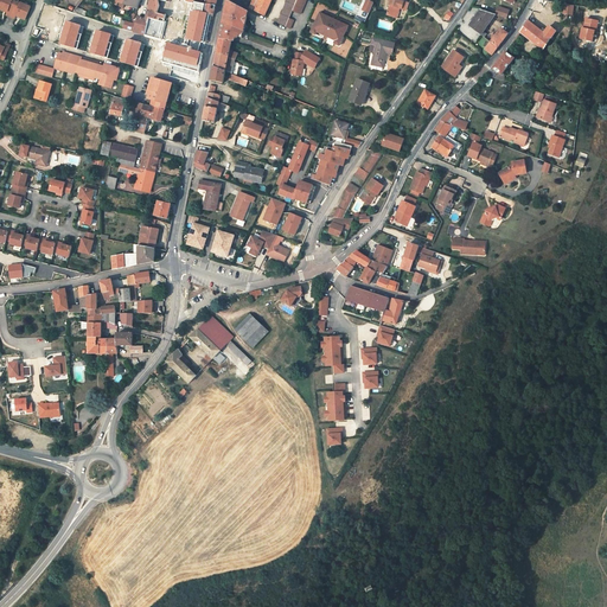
[(14,1),(12,0),(4,0),(0,10),(6,13),(7,11),(11,13),(10,16),(13,18),(19,5),(14,2),(14,1)]
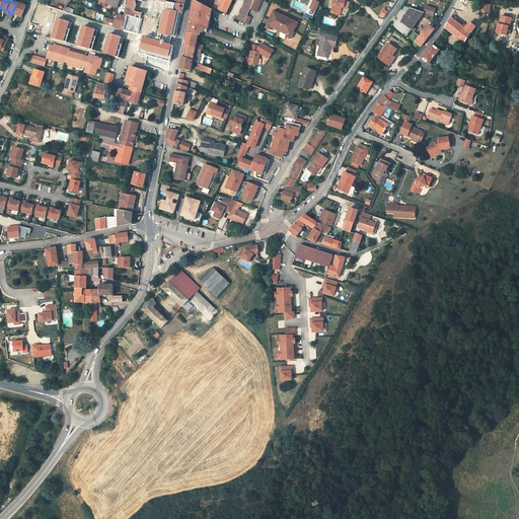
[(125,17),(128,17),(128,15),(136,17),(136,15),(139,15),(139,12),(135,11),(136,4),(135,0),(129,0),(128,10),(126,14),(125,17)]
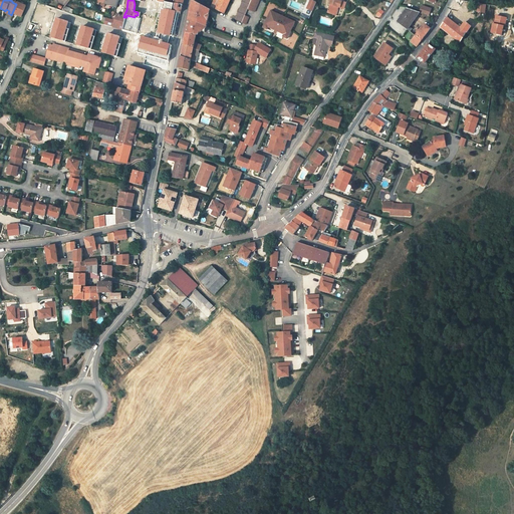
[(196,10),(197,7),(209,14),(210,11),(210,9),(193,0),(193,3),(191,8),(196,10)]
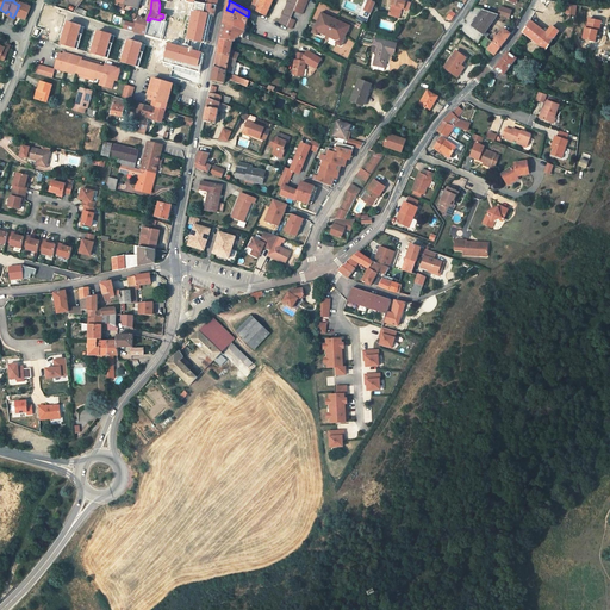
[(254,0),(250,8),(266,16),(273,0),(254,0)]
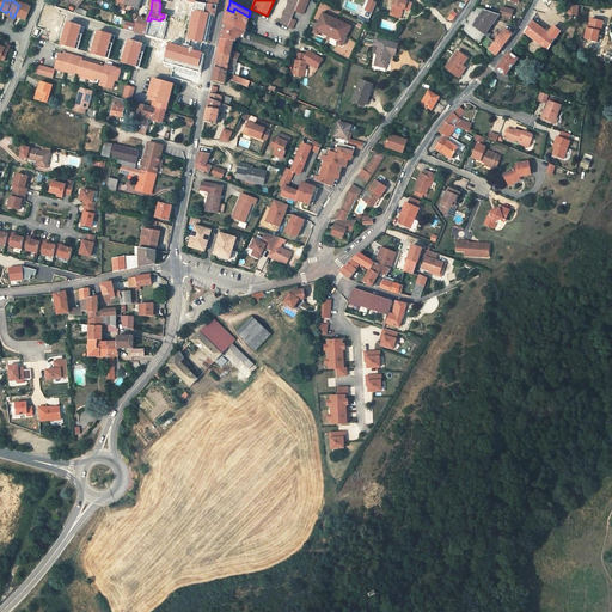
[(297,10),(300,0),(291,0),(281,24),(288,28),(292,19),(297,10)]
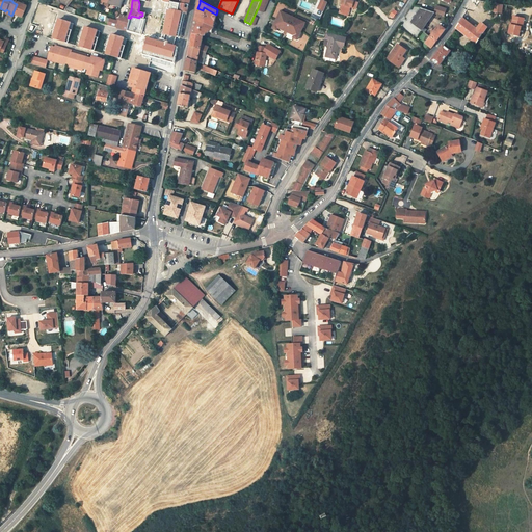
[(264,11),(268,0),(261,0),(258,8),(264,11)]
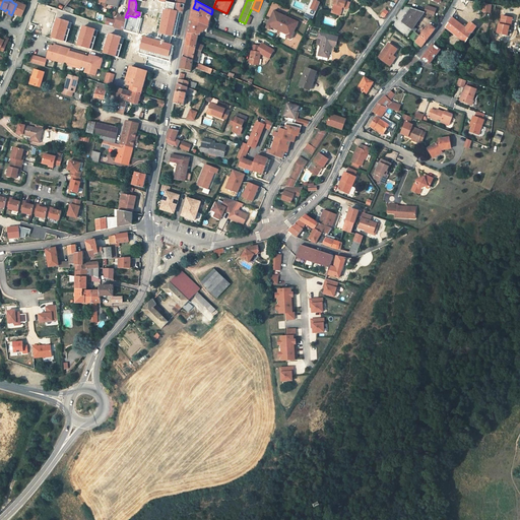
[(314,0),(311,9),(316,11),(320,2),(315,0),(314,0)]
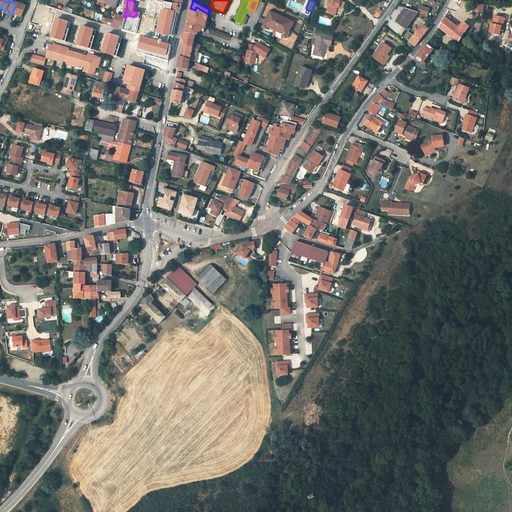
[(329,0),(329,4),(329,5),(327,13),(333,15),(335,6),(343,9),(345,3),(337,0),(329,0)]
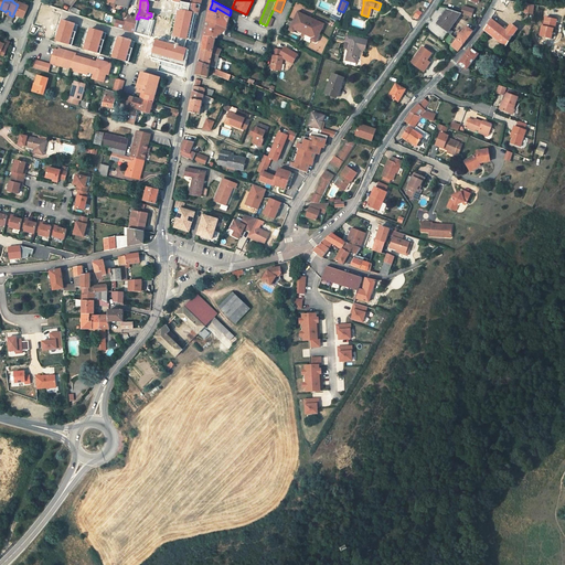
[(192,4),(191,12),(193,12),(200,14),(201,10),(202,6),(192,3),(192,4)]
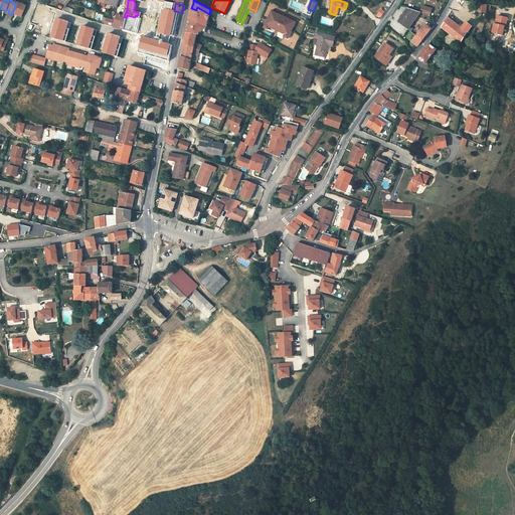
[(16,4),(11,15),(15,16),(16,13),(19,14),(19,16),(22,18),(26,7),(20,4),(19,5),(16,4)]
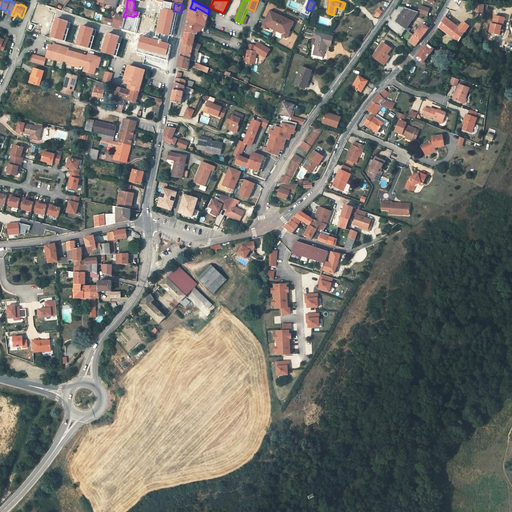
[(485,5),(478,4),(477,11),(484,12),(485,5)]
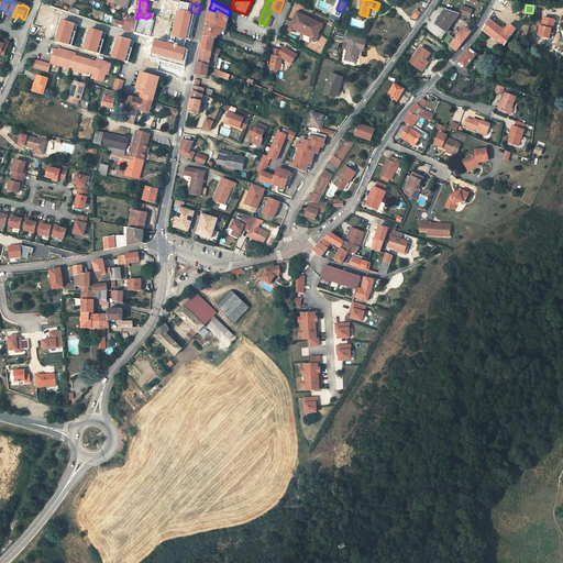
[(461,14),(471,18),(473,10),(463,7),(461,14)]
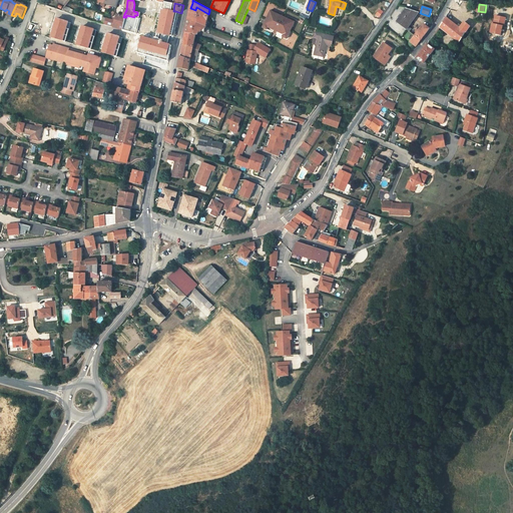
[(162,7),(156,29),(170,32),(175,11),(173,11),(162,7)]
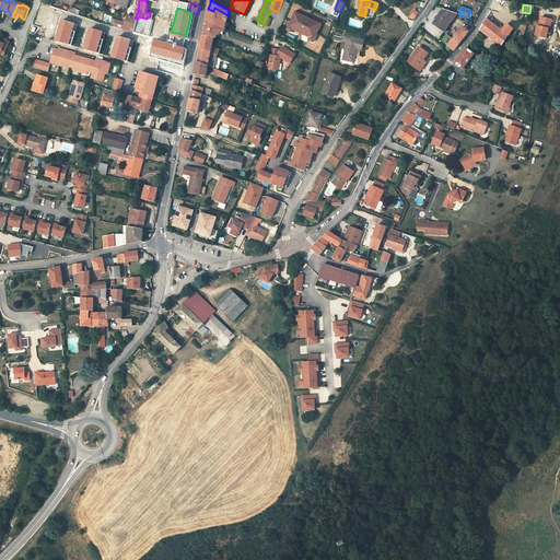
[(214,8),(213,11),(208,9),(206,21),(225,28),(228,15),(214,8)]
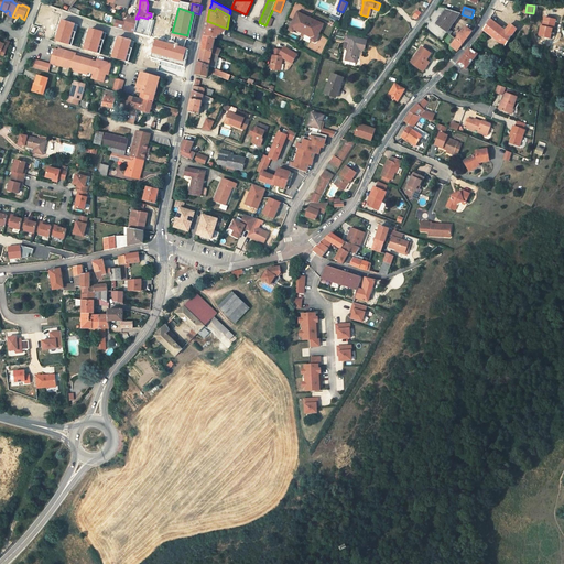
[(339,22),(343,13),(335,9),(331,19),(339,22)]
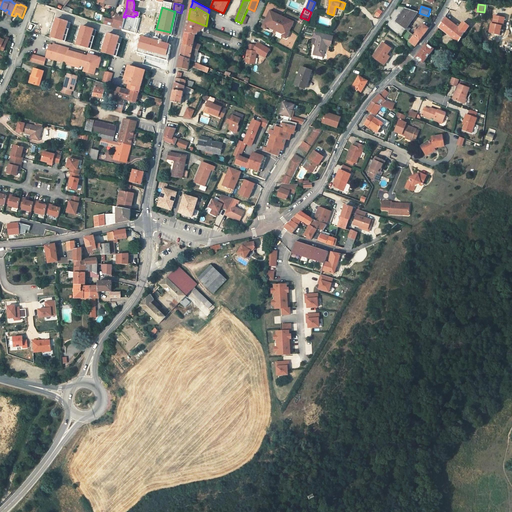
[(411,28),(408,26),(418,12),(405,8),(396,21),(408,31),(411,28)]
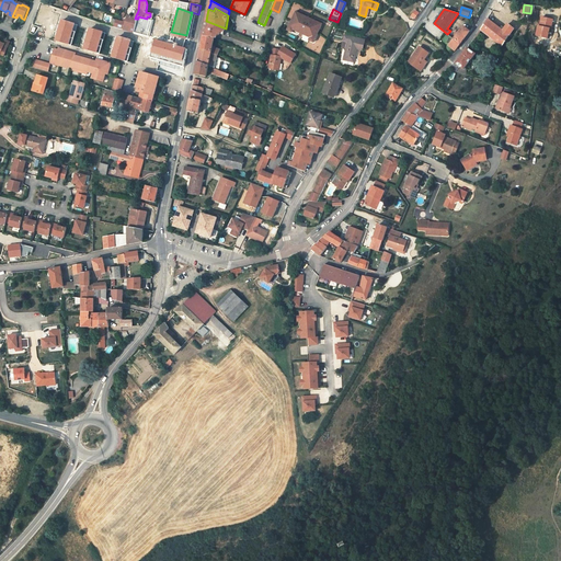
[(294,31),(310,38),(309,41),(313,43),(323,25),(312,20),(311,21),(309,20),(309,19),(297,12),(288,31),(293,33),(294,31)]
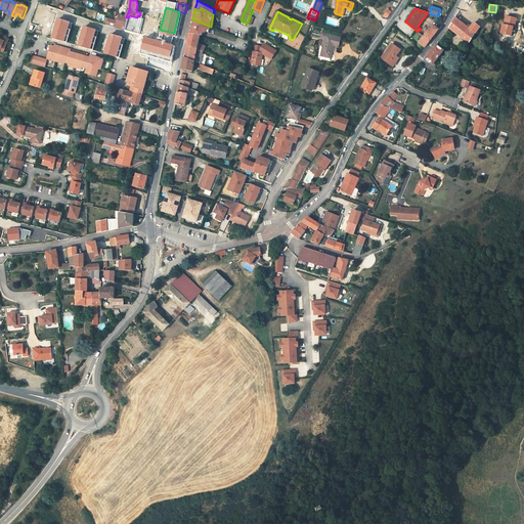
[(119,19),(118,22),(117,28),(126,31),(128,23),(129,17),(126,17),(120,15),(119,19)]
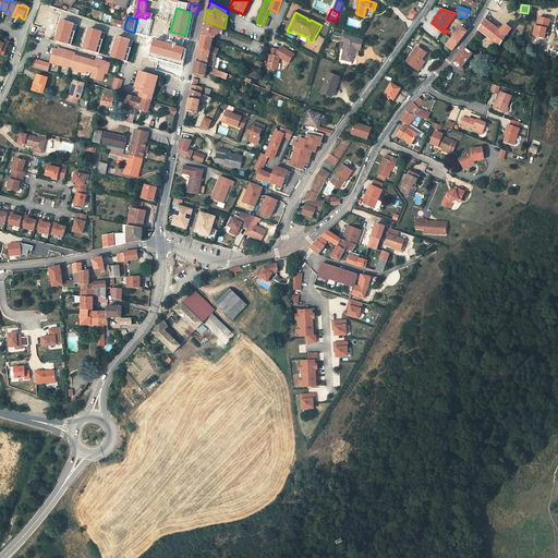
[(544,37),(546,27),(548,28),(549,19),(538,16),(536,26),(535,25),(533,35),(544,37)]
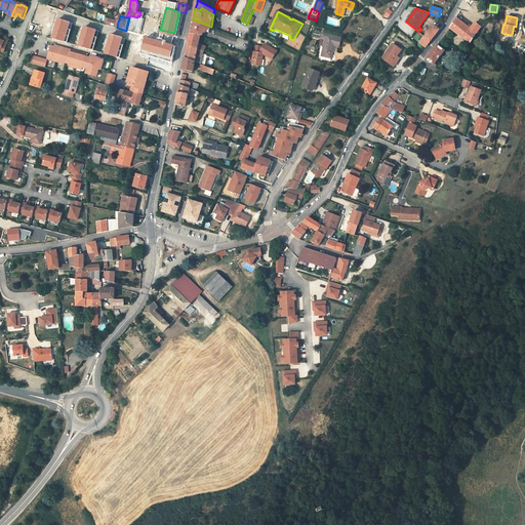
[(469,24),(468,26),(455,17),(454,19),(449,28),(472,44),(481,27),(475,23),(473,26),(469,24)]
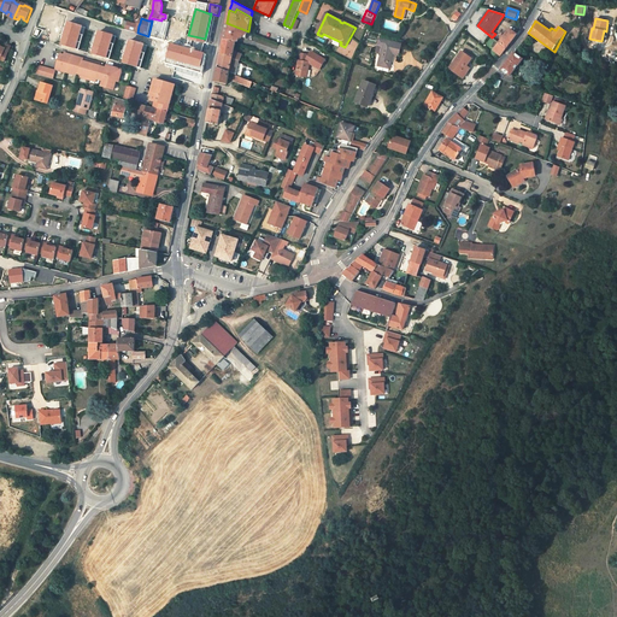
[(69,22),(62,45),(80,50),(87,27),(69,22)]
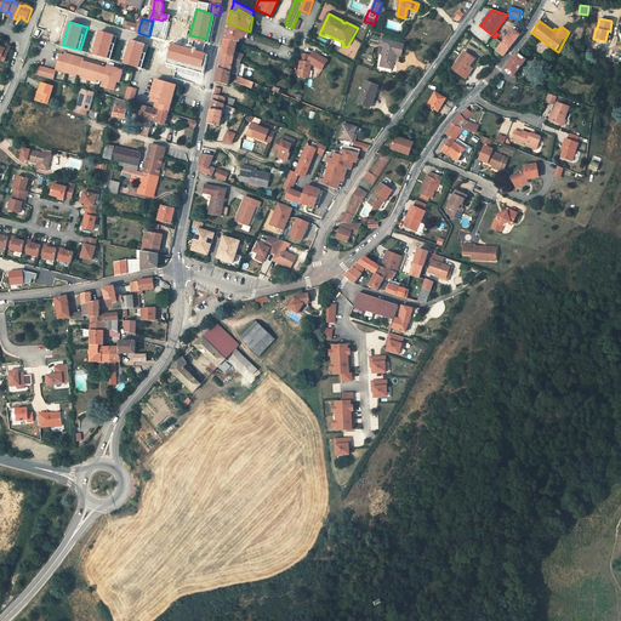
[(137,24),(129,23),(126,29),(138,33),(140,26),(137,24)]
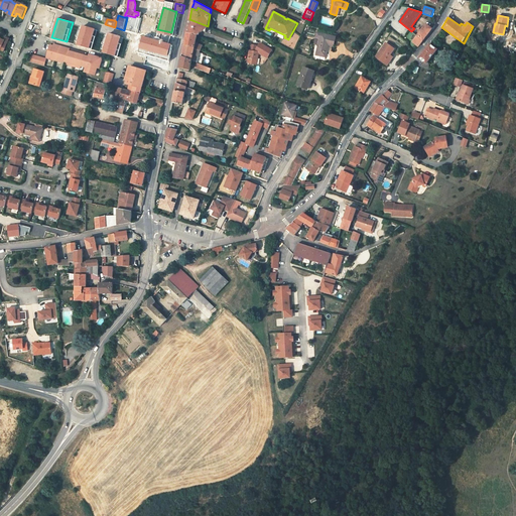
[(206,31),(208,26),(189,19),(188,24),(187,27),(192,28),(198,29),(199,29),(206,32),(206,31)]
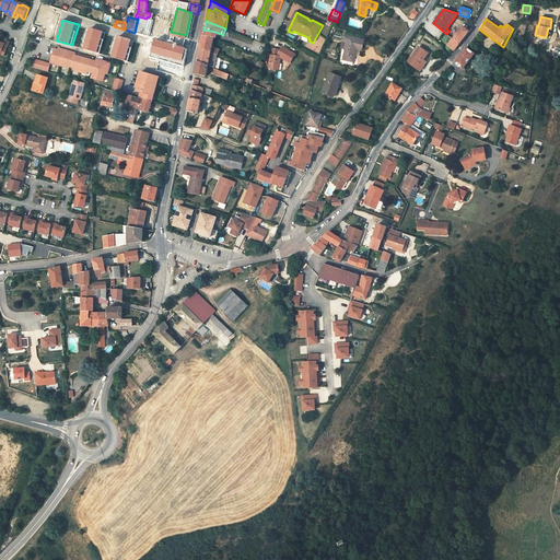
[(462,26),(447,45),(454,50),(463,38),(468,31),(462,26)]
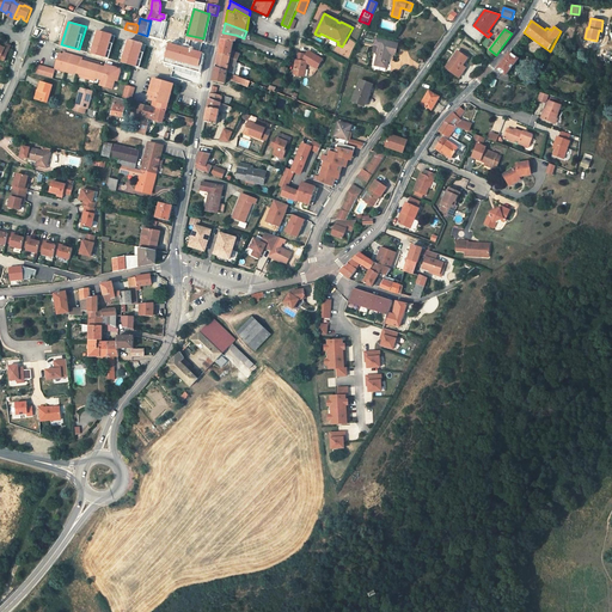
[(99,30),(92,53),(109,59),(116,36),(99,30)]
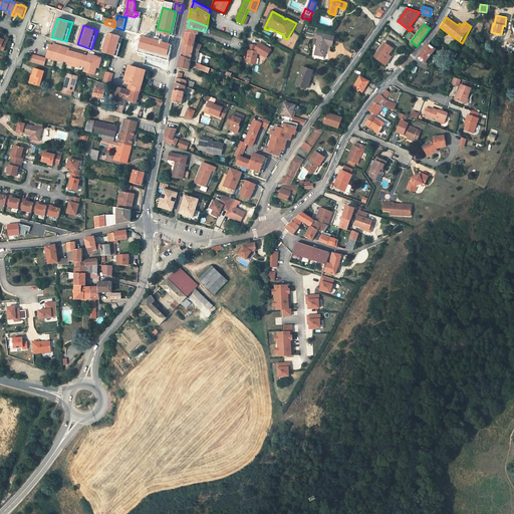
[(268,30),(283,37),(284,35),(269,28),(268,30)]
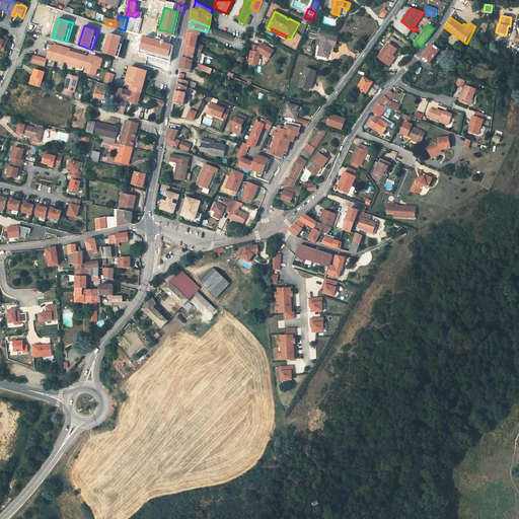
[(196,48),(197,43),(199,35),(188,32),(186,46),(196,48)]
